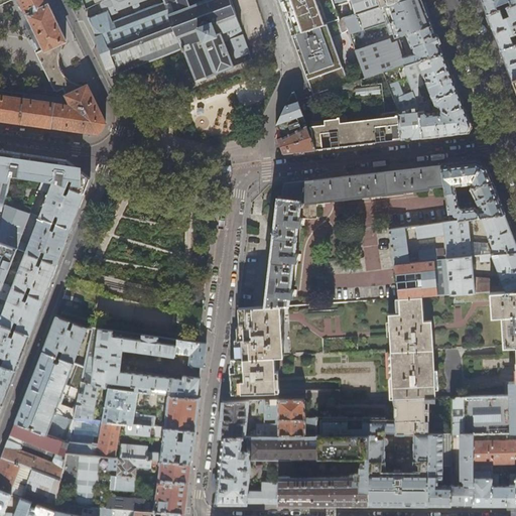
[(45,0),(0,0),(0,4),(8,0),(20,0),(35,30),(31,32),(38,46),(35,47),(0,42),(0,47),(36,52),(54,90),(57,91),(63,89),(72,106),(71,107),(0,97),(0,120),(34,125),(59,128),(85,131),(89,132),(98,133),(106,123),(88,86),(83,88),(82,85),(80,85),(76,84),(72,82),(68,79),(65,76),(61,72),(60,69),(59,65),(58,61),(58,56),(59,52),(60,49),(62,46),(61,43),(67,41),(54,18),(45,0)]
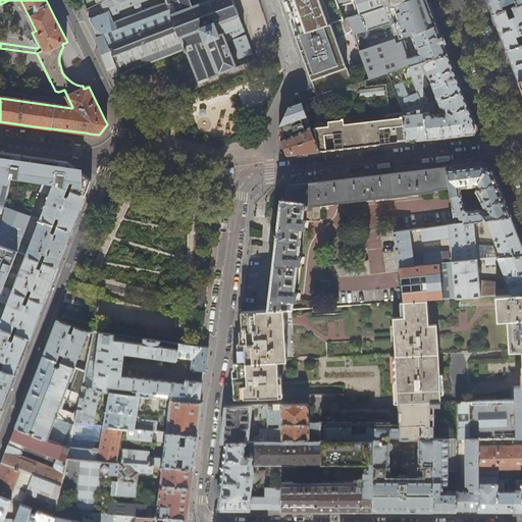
[(83,0),(88,10),(102,3),(107,0),(83,0)]
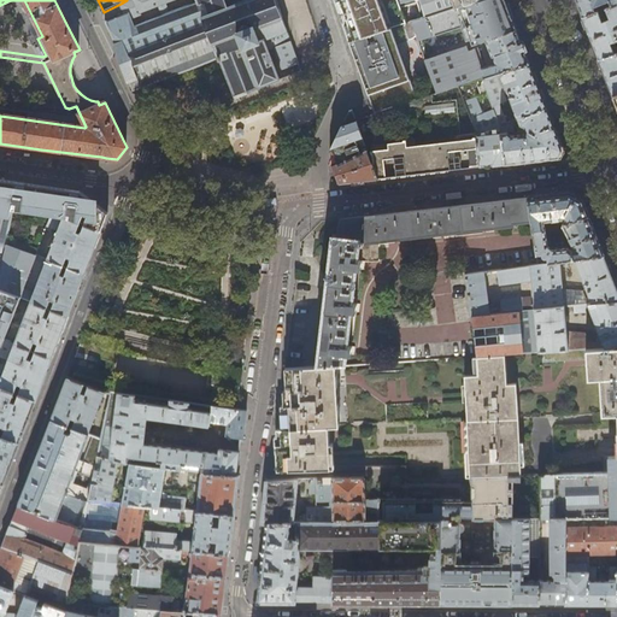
[(197,0),(198,4),(169,16),(162,18),(157,19),(150,23),(134,29),(131,19),(129,13),(125,15),(106,22),(112,35),(116,46),(115,46),(116,48),(117,48),(119,53),(118,54),(119,57),(121,57),(123,62),(125,70),(124,70),(125,72),(127,72),(129,77),(128,78),(129,81),(130,81),(134,90),(209,62),(211,66),(212,72),(222,69),(234,98),(287,77),(285,72),(276,75),(266,51),(272,48),(281,70),(297,64),(282,18),(276,0),(197,0)]
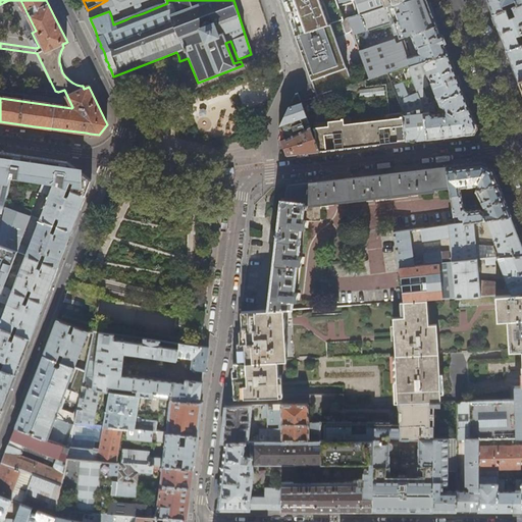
[(107,0),(102,3),(106,12),(109,11),(111,16),(118,13),(117,12),(122,10),(126,19),(133,16),(128,7),(134,6),(137,15),(143,13),(139,3),(147,0),(107,0)]
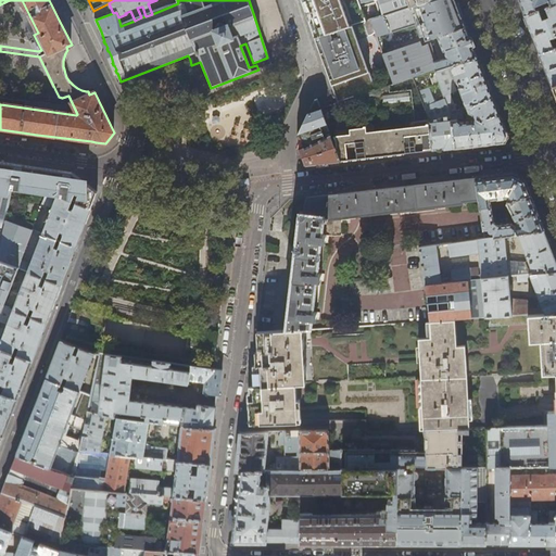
[(301,0),(306,13),(315,38),(353,25),(365,22),(366,22),(357,0),(301,0)]
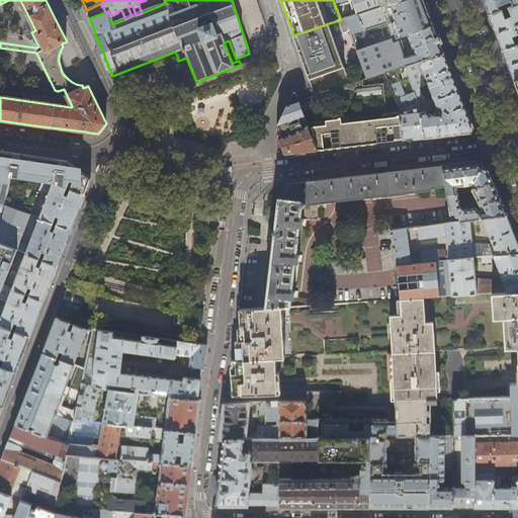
[(333,0),(341,20),(345,18),(402,0),(333,0)]
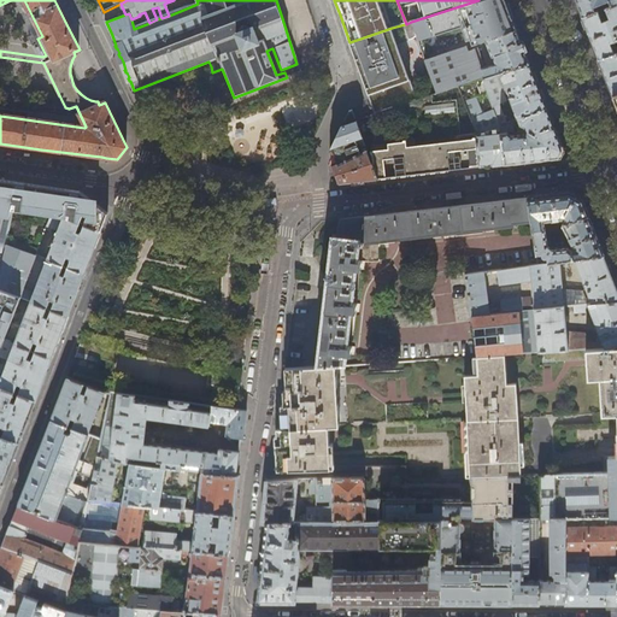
[(466,25),(472,45),(486,40),(516,29),(510,12),(507,6),(504,0),(479,0),(411,22),(417,37),(418,42),(466,25)]
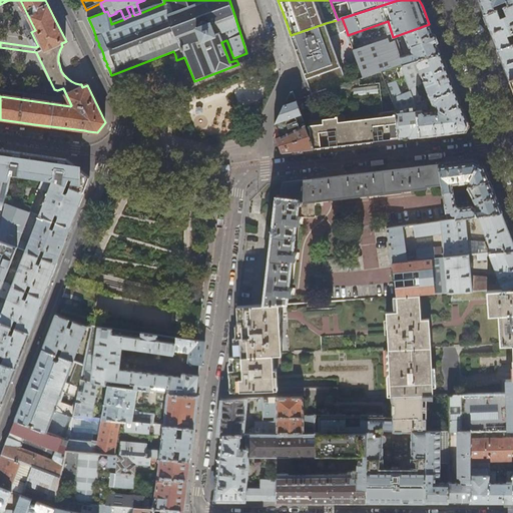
[(512,0),(478,0),(484,14),(512,2),(512,0)]
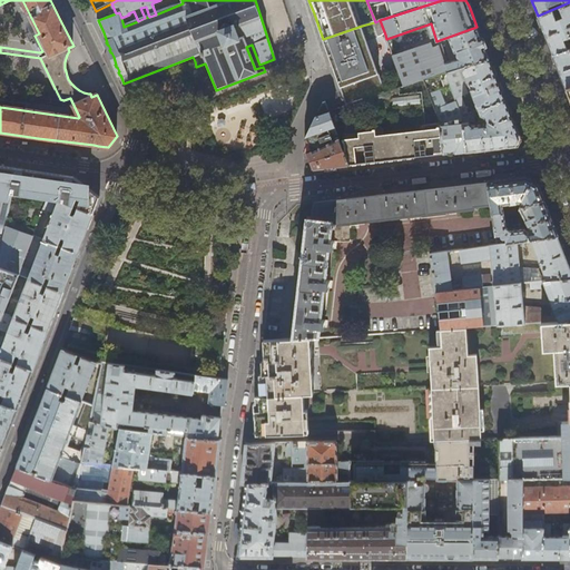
[(569,47),(569,2),(538,16),(548,40),(553,55),(569,47)]
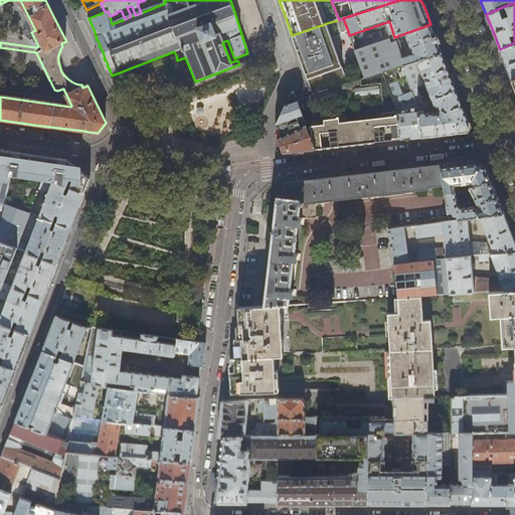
[(339,20),(338,20),(338,21),(337,21),(341,34),(348,31),(343,18),(339,20)]
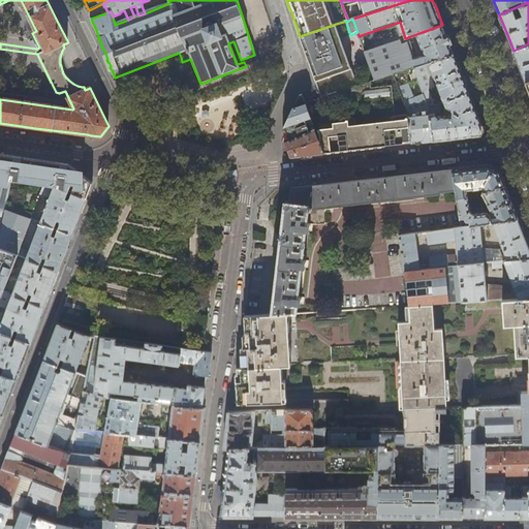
[(336,24),(300,36),(305,52),(321,97),(344,89),(358,84),(336,24)]
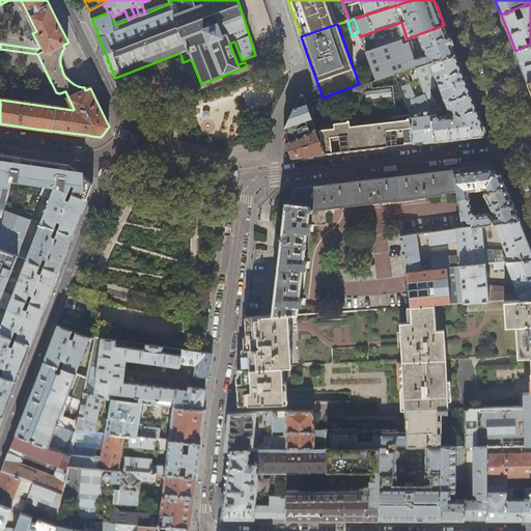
[(446,30),(444,25),(418,34),(423,49),(424,49),(426,54),(424,57),(417,59),(411,42),(402,45),(403,50),(393,53),(392,44),(365,52),(374,79),(375,81),(395,75),(455,55),(446,30)]
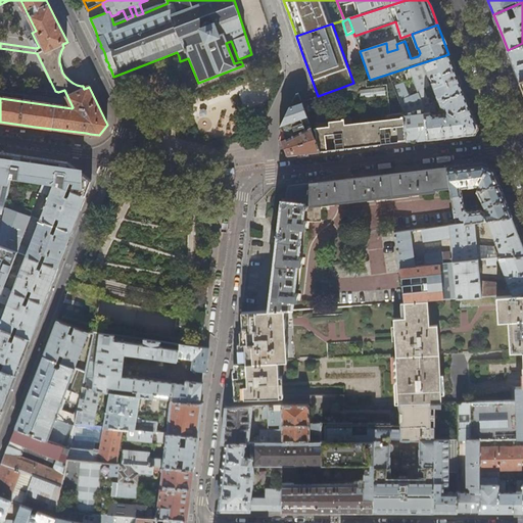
[(522,80),(522,43),(508,50),(515,69),(520,81),(522,80)]
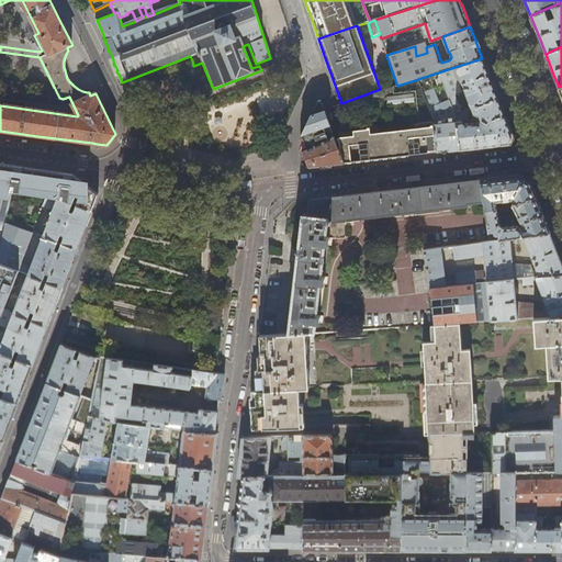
[(490,77),(482,58),(418,79),(424,92),(445,86),(453,110),(456,114),(461,112),(454,96),(461,92),(459,86),(461,85),(471,109),(472,108),(498,98),(490,77)]
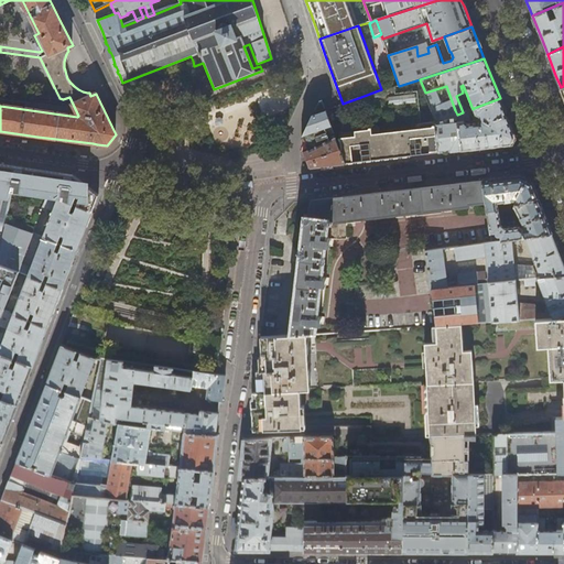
[(440,152),(436,120),(435,118),(421,119),(418,89),(396,91),(394,85),(381,89),(367,95),(369,125),(340,129),(343,145),(347,162),(357,162),(402,156),(440,152)]
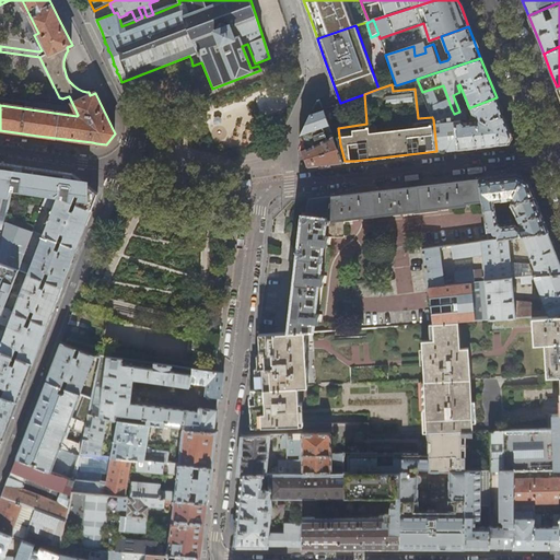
[(338,142),(334,132),(329,121),(321,95),(317,95),(301,131),(302,130),(304,137),(306,144),(302,146),(303,152),(304,154),(304,155),(338,142)]
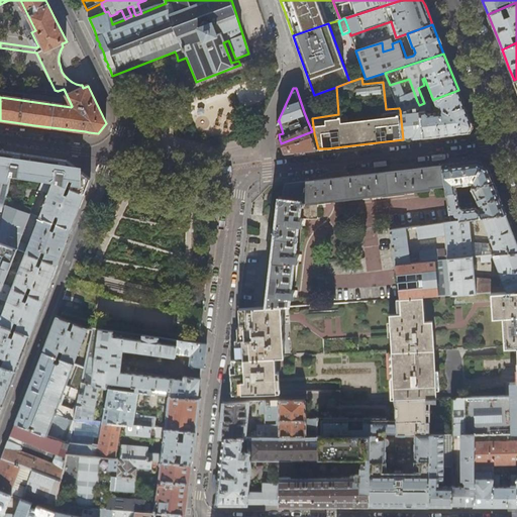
[(466,109),(458,90),(434,99),(436,105),(439,106),(440,110),(443,111),(441,113),(439,113),(429,114),(429,113),(427,114),(425,111),(428,110),(427,102),(424,103),(419,105),(420,108),(422,137),(442,135),(468,132),(472,125),(466,109)]
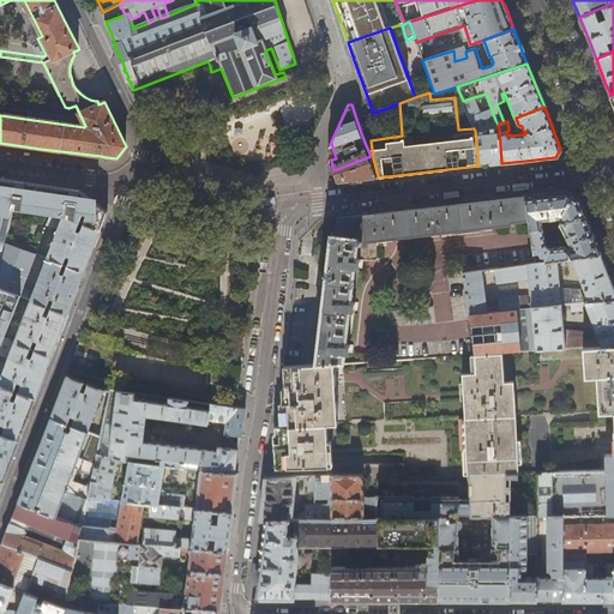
[(498,125),(495,120),(471,122),(474,128),(475,131),(477,128),(486,127),(487,130),(499,128),(498,125)]
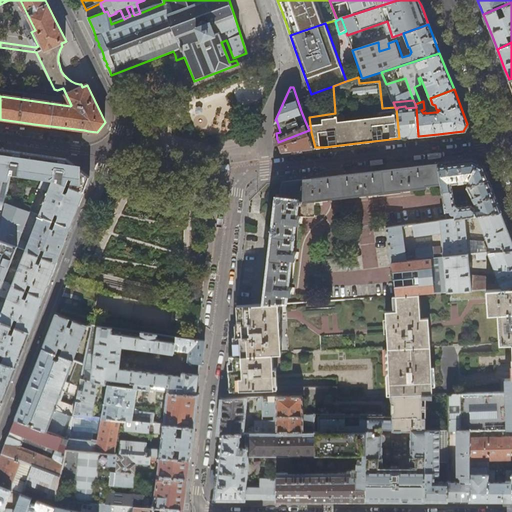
[(407,137),(418,136),(416,107),(406,108),(405,106),(398,107),(396,109),(399,138),(407,137)]
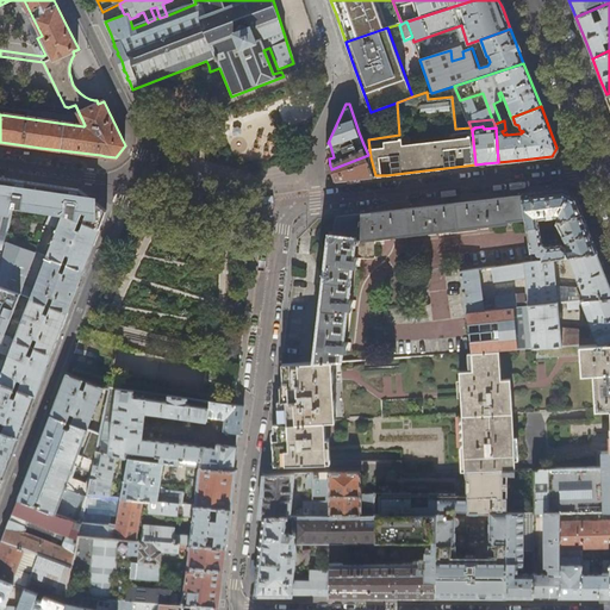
[(368,155),(331,169),(335,181),(350,179),(375,175),(371,157),(368,155)]
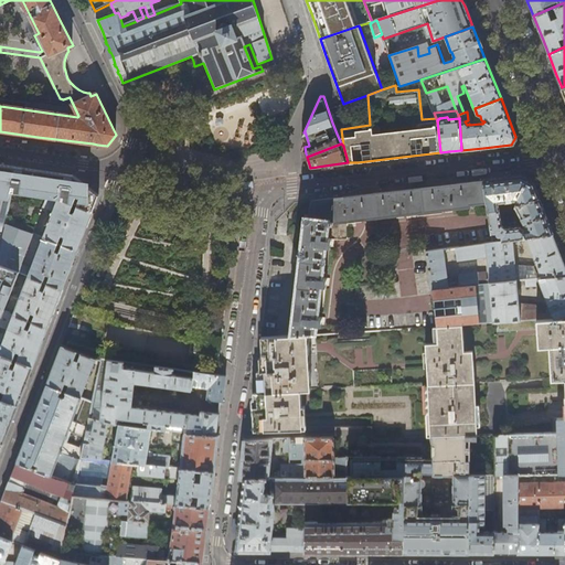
[(0,230),(3,231),(4,224),(10,192),(16,168),(0,164),(0,230)]
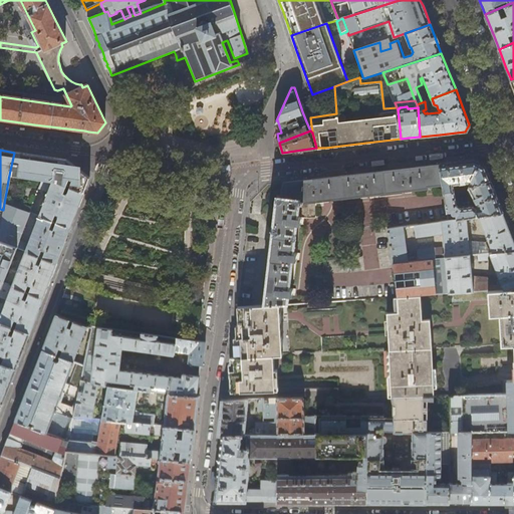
[(90,178),(67,160),(59,159),(29,155),(14,153),(9,175),(40,180),(51,182),(52,181),(84,193),(86,187),(90,178)]
